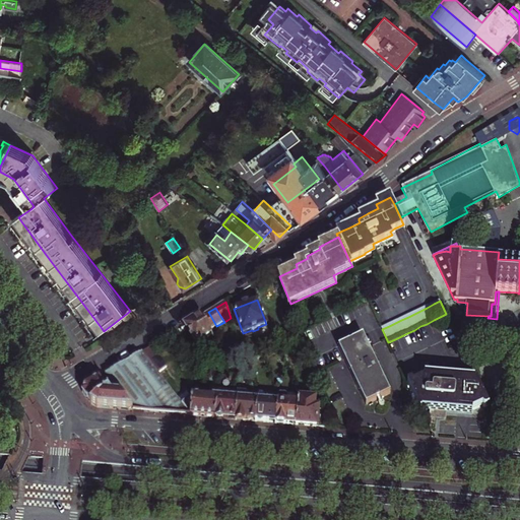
[(216,326),(208,312),(201,317),(210,331),(216,326)]
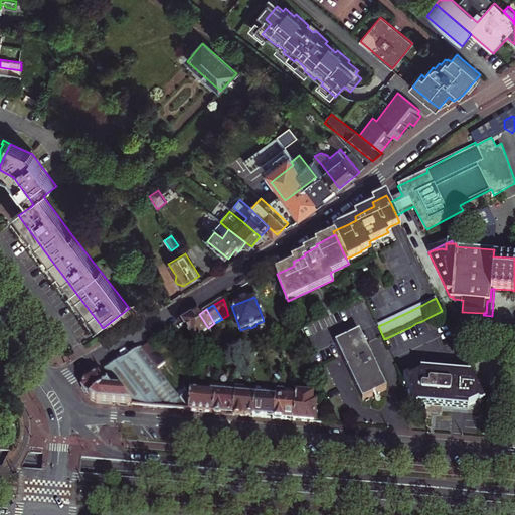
[(199,314),(183,324),(193,340),(209,330),(208,328),(199,314)]
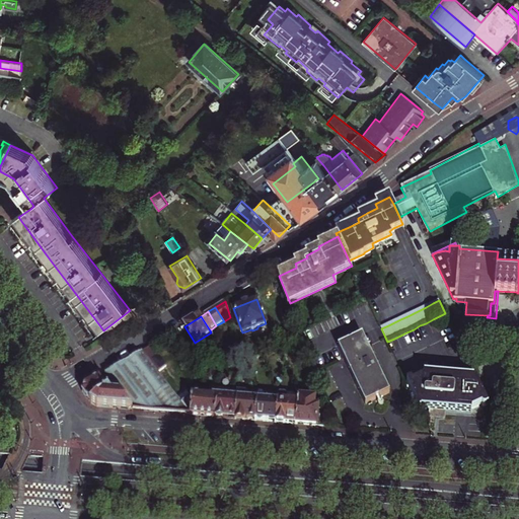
[(362,335),(339,346),(344,358),(352,374),(366,403),(389,392),(377,365),(362,335)]
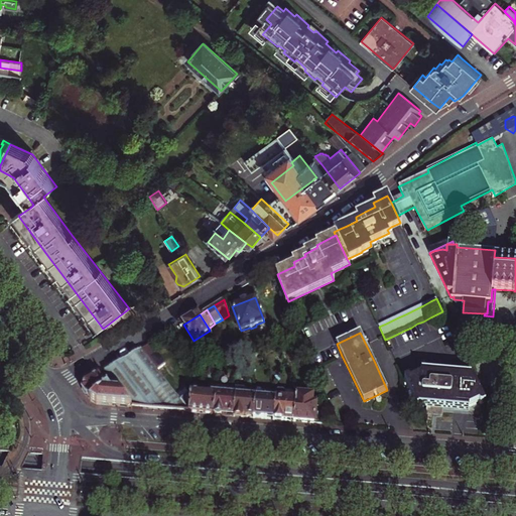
[(164,366),(149,346),(141,351),(156,371),(164,366)]
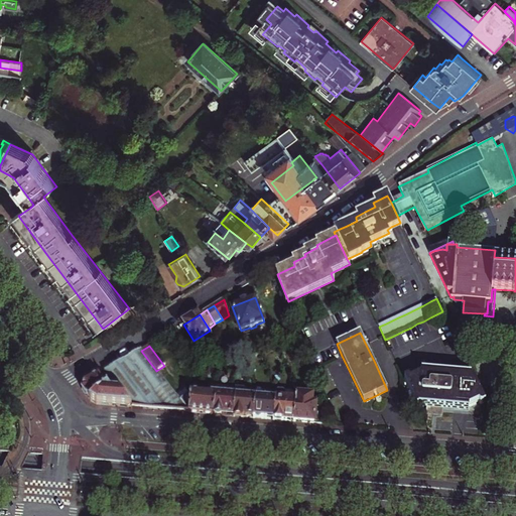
[(111,369),(104,372),(116,388),(120,392),(132,407),(188,412),(175,395),(162,378),(156,371),(141,351),(138,353),(111,369)]
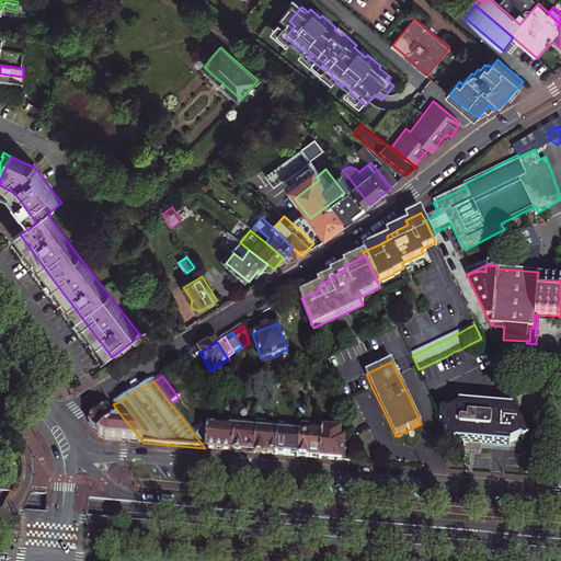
[(113,404),(91,415),(89,424),(98,435),(105,439),(128,442),(144,443),(130,426),(126,426),(123,424),(126,422),(113,404)]
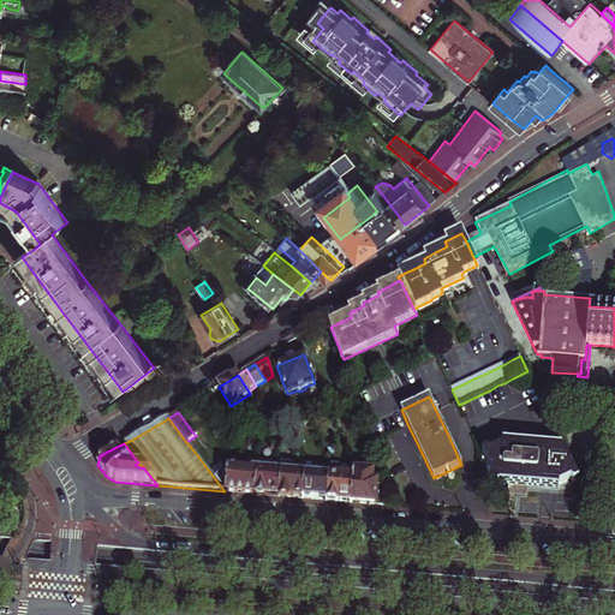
[(573,466),(565,448),(502,443),(502,447),(490,453),(489,452),(488,451),(487,451),(485,451),(482,453),(489,466),(494,478),(497,485),(559,490),(559,487),(572,481),(573,482),(574,483),(575,483),(577,482),(580,481),(573,466)]
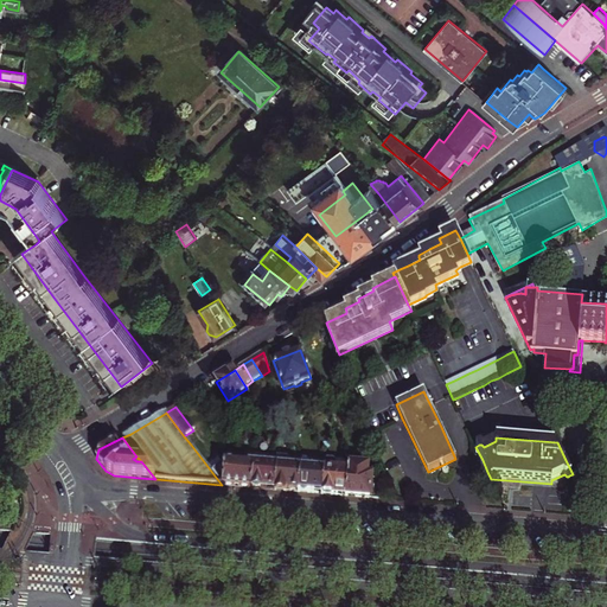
[(250,487),(251,472),(248,464),(223,461),(222,462),(217,457),(206,465),(222,485),(250,487)]
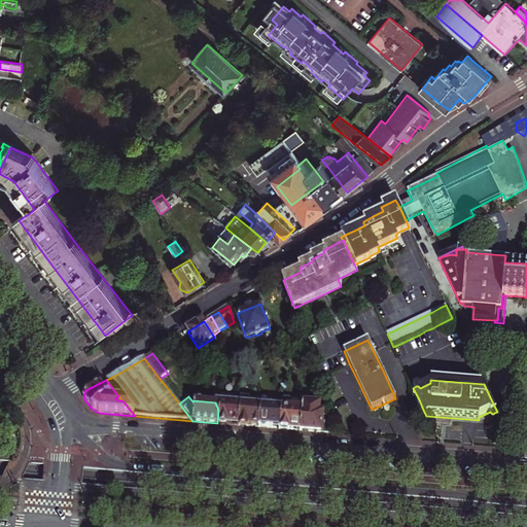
[(234,425),(238,425),(240,403),(235,403),(235,400),(213,398),(215,402),(218,410),(217,423),(234,425)]
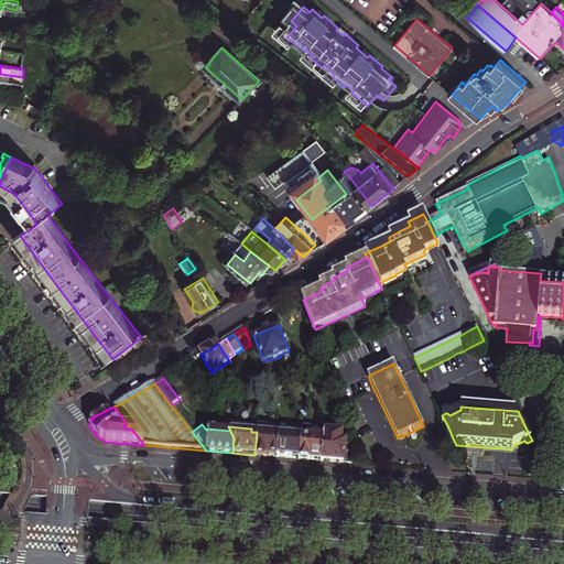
[(257,432),(255,455),(277,457),(279,431),(268,430),(268,427),(257,426),(257,432)]
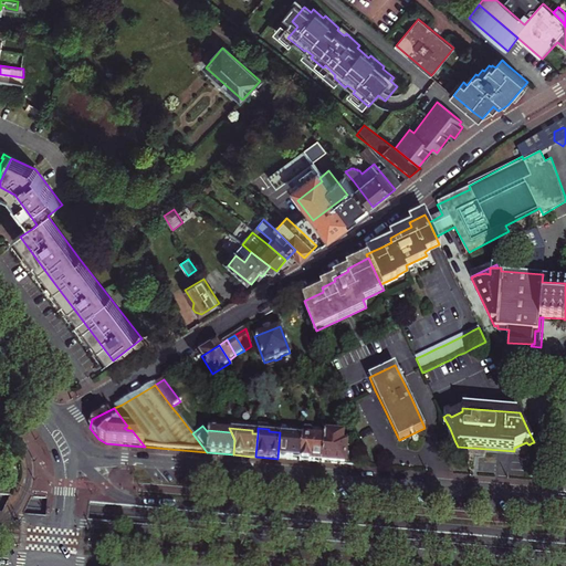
[(450,429),(439,435),(444,444),(454,440),(450,429)]
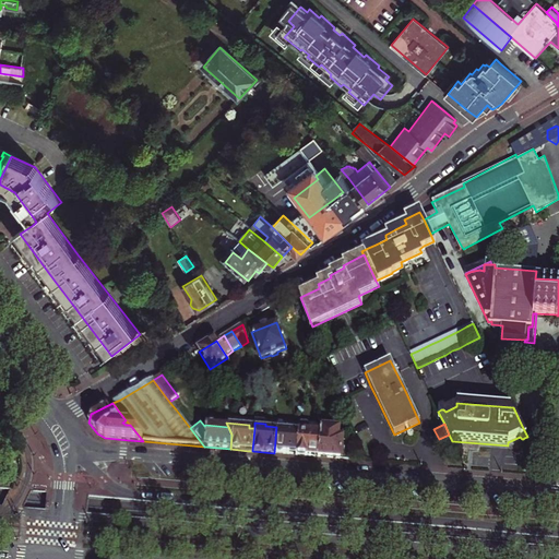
[(297,432),(296,454),(318,456),(319,433),(313,433),(313,430),(308,430),(308,427),(298,426),(297,432)]
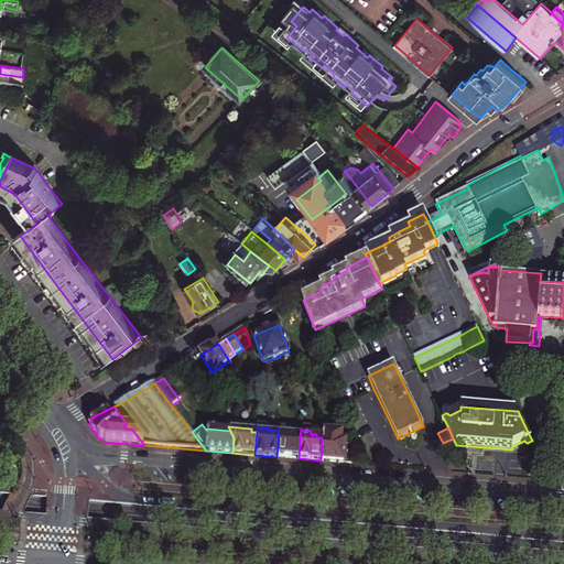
[(277,457),(299,458),(300,436),(294,436),(295,433),(279,431),(277,457)]
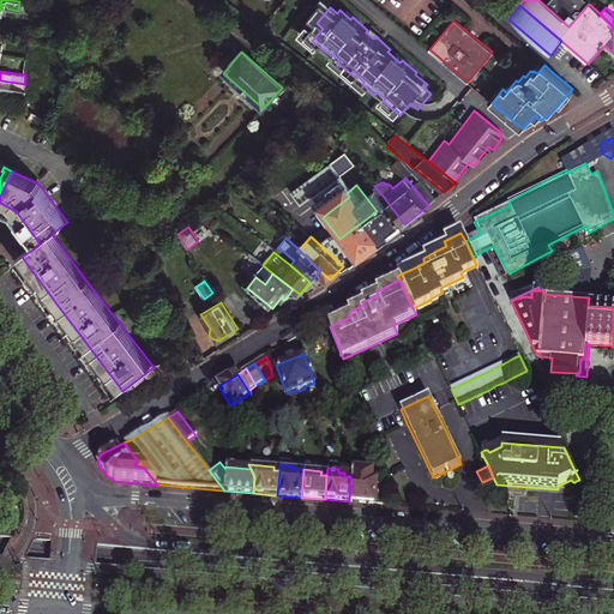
[(350,476),(349,501),(372,504),(374,479),(369,479),(369,475),(351,473),(350,476)]
